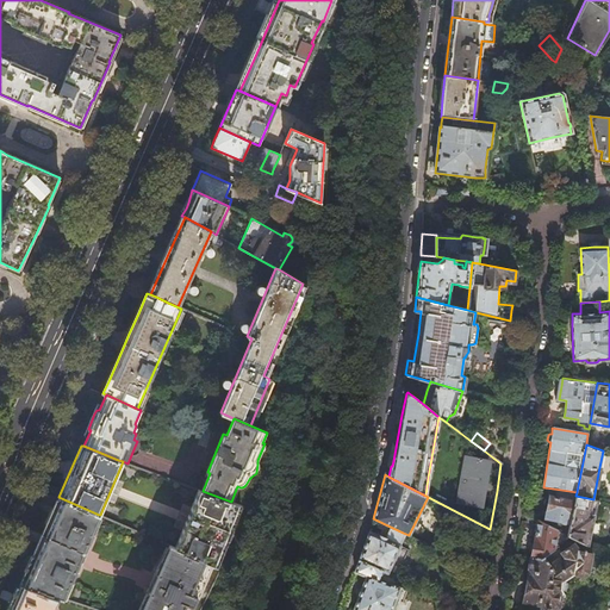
[(577,492),(553,489),(552,498),(548,497),(547,505),(545,520),(571,524),(576,496),(577,492)]
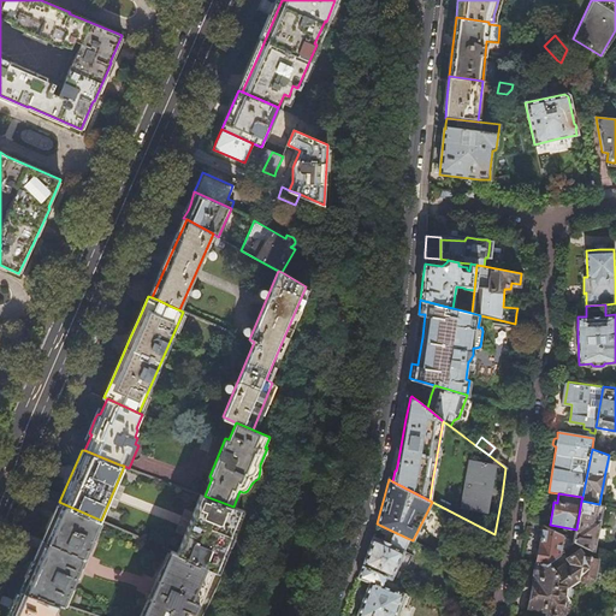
[(243,510),(234,507),(205,496),(201,495),(177,552),(181,555),(208,567),(212,568),(218,570),(243,510)]
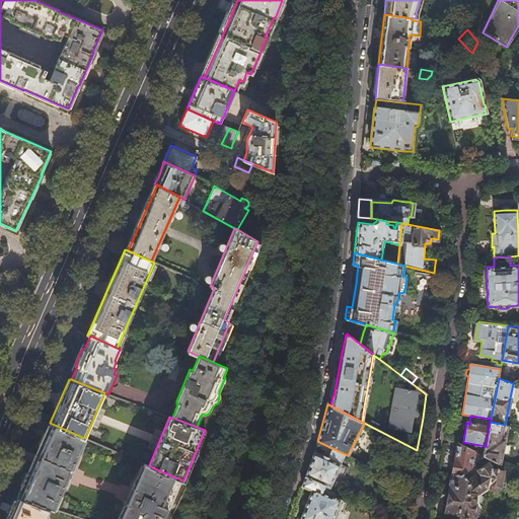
[(505,425),(490,422),(486,446),(484,456),(499,464),(503,442),(506,442),(509,426),(505,425)]
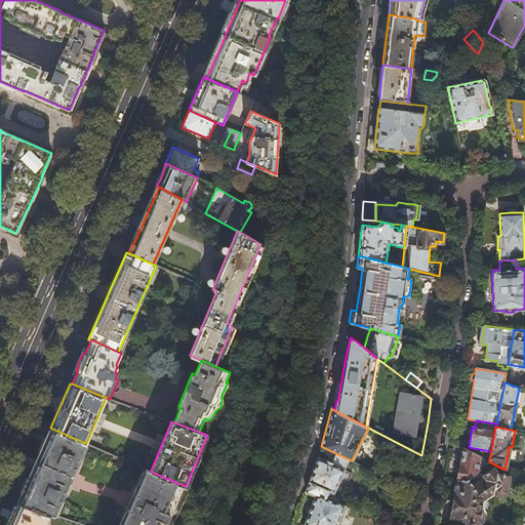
[(54,515),(85,443),(50,428),(26,485),(18,502),(51,514),(54,515)]
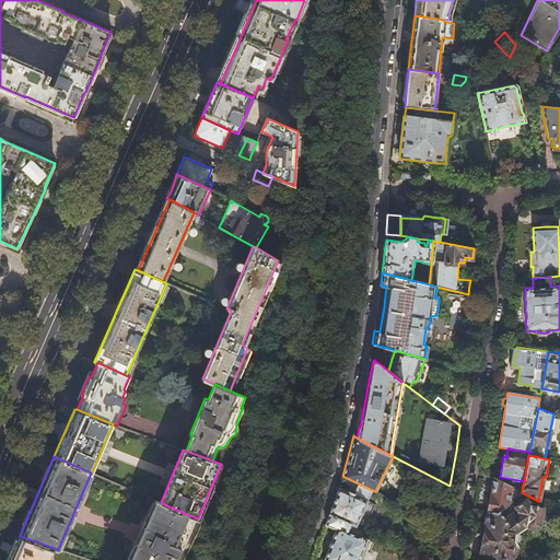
[(365,500),(370,489),(347,478),(345,483),(349,487),(347,492),(338,488),(335,499),(328,515),(354,527),(366,501),(365,500)]
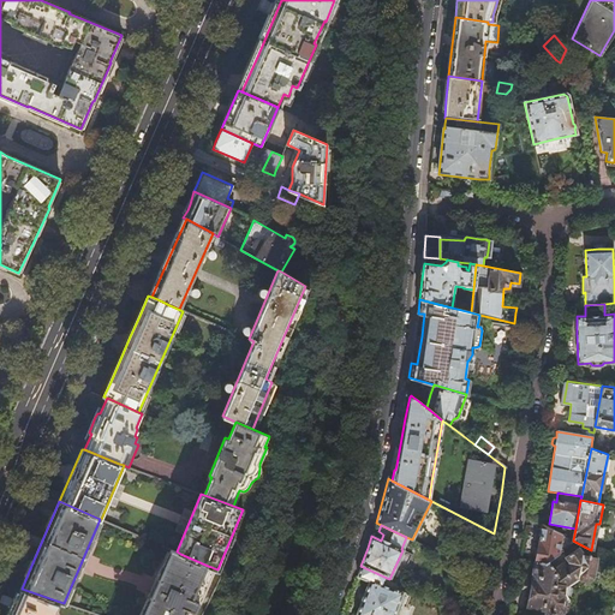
[(539,535),(535,562),(543,563),(559,553),(562,536),(541,525),(539,535)]
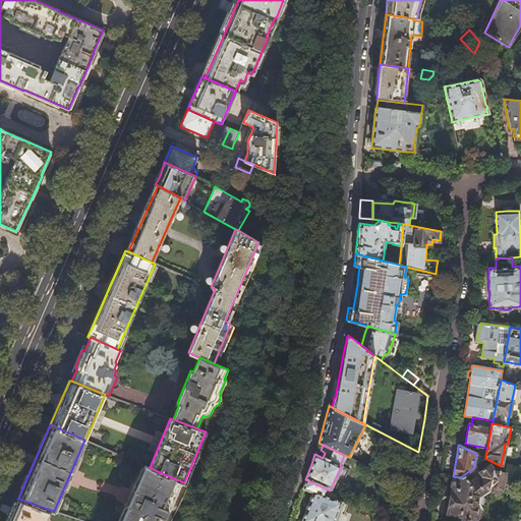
[(176,479),(153,469),(150,467),(145,465),(119,520),(161,520),(179,480),(176,479)]
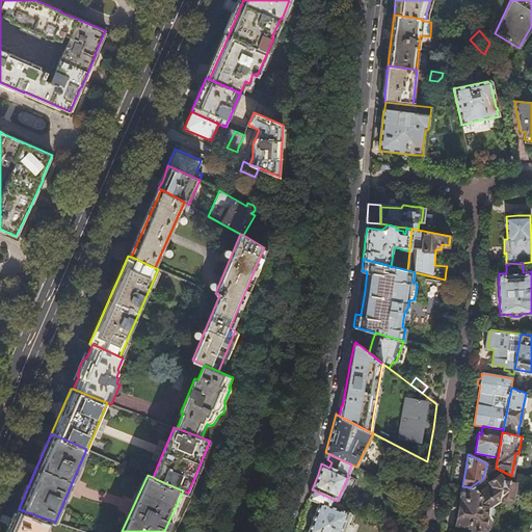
[(512,499),(515,481),(504,479),(504,480),(500,479),(498,475),(490,479),(487,475),(483,478),(470,487),(462,486),(459,505),(458,514),(457,521),(470,524),(470,527),(473,527),(472,530),(469,530),(468,531),(484,531),(485,530),(487,530),(489,519),(495,519),(493,514),(494,506),(503,500),(509,501),(512,499)]
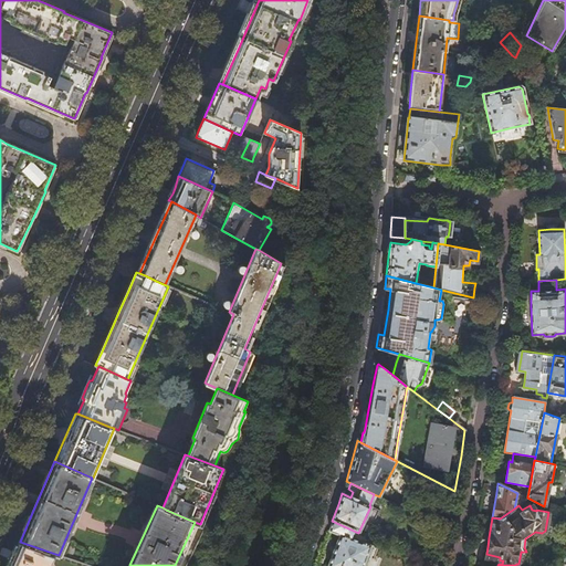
[(362,565),(370,546),(369,545),(371,538),(358,533),(332,521),(328,531),(339,535),(327,565),(362,565)]
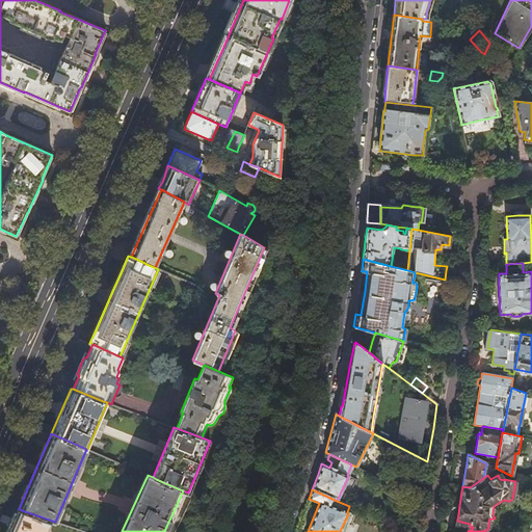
[(46,531),(52,521),(19,509),(7,531),(46,531)]
